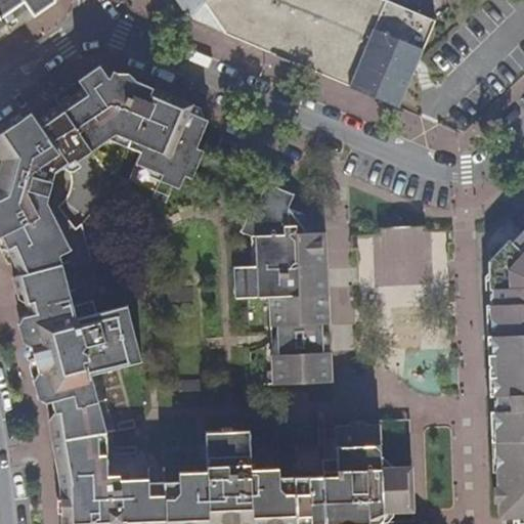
[(0,0),(0,19),(4,26),(29,10),(34,18),(57,2),(56,0),(0,0)]
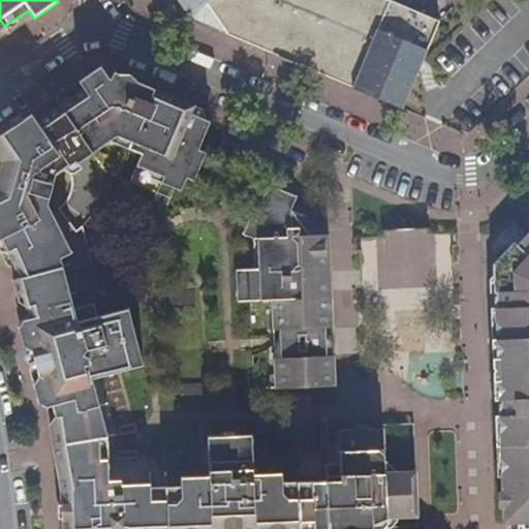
[(285,59),(403,111),(422,65),(439,22),(389,0),(332,0),(325,17),(286,0),(177,0),(189,17),(191,16),(194,20),(285,59)]
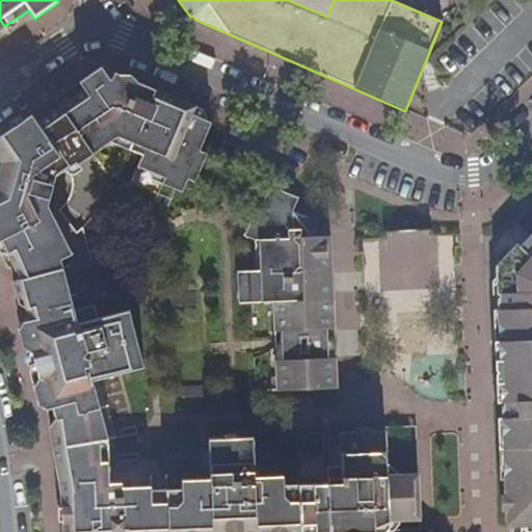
[(288,0),(327,17),(334,0),(288,0)]
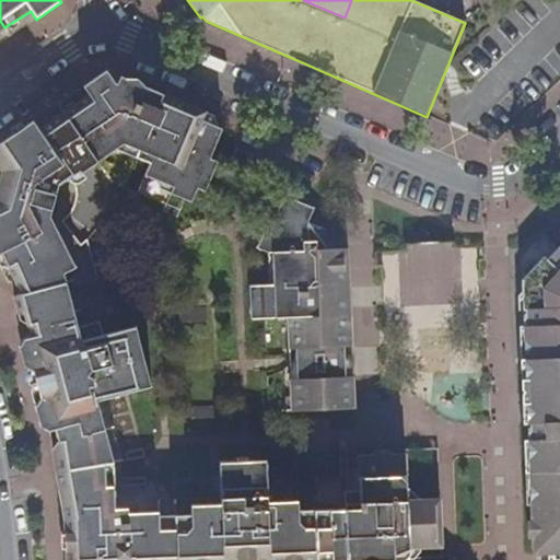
[(81,88),(82,90),(105,73),(119,80),(147,91),(203,115),(205,111),(129,81),(105,71),(81,88)]
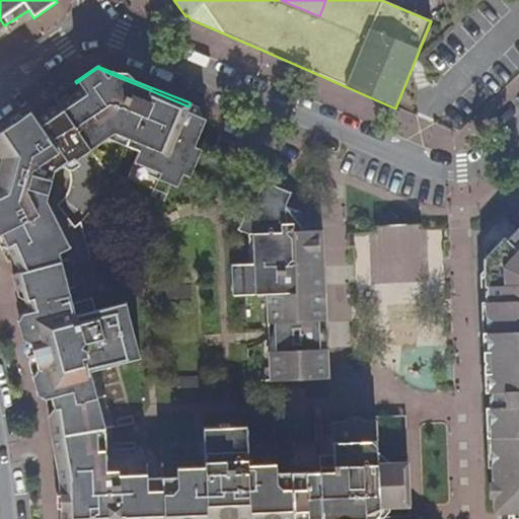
[(97,68),(76,83),(79,88),(58,103),(89,150),(113,135),(140,146),(134,163),(158,173),(156,180),(176,189),(182,174),(190,178),(202,149),(195,147),(206,120),(186,112),(189,106),(136,84),(130,95),(120,97),(113,95),(106,82),(110,74),(97,68)]
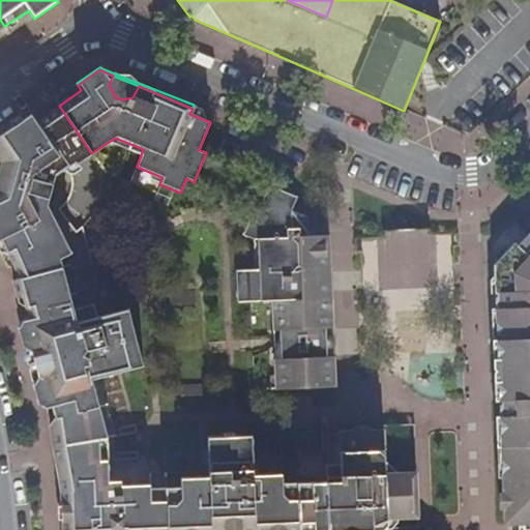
[(133,97),(139,86),(113,76),(109,84),(115,97),(122,99),(133,97)]
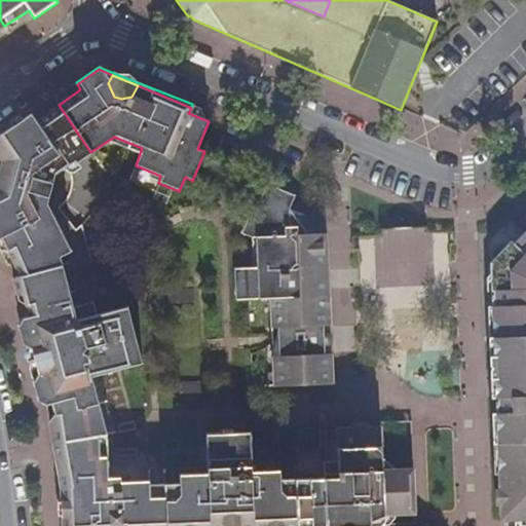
[(59,105),(35,122),(67,167),(90,152),(59,105)]
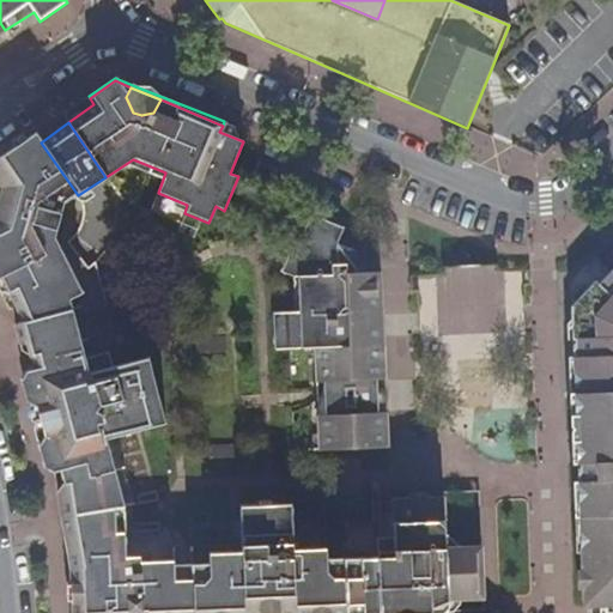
[(0,156),(0,159),(36,135),(34,133),(0,156)]
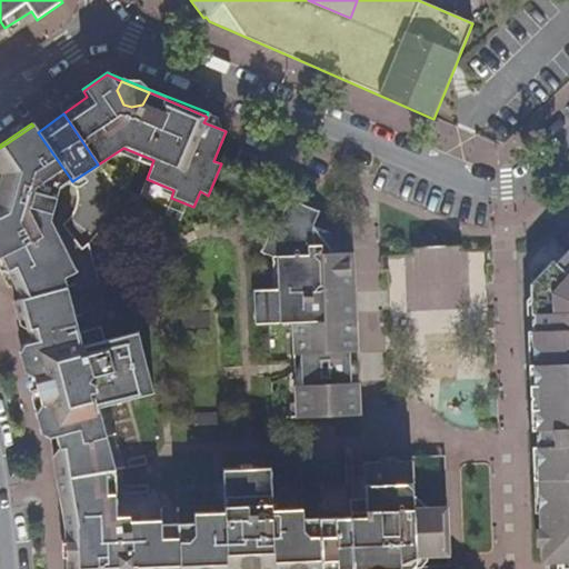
[(76,568),(241,568),(241,549),(256,549),(256,568),(310,568),(310,541),(326,540),(327,568),(416,568),(415,557),(438,557),(438,546),(447,546),(446,507),(428,508),(412,493),(411,461),(362,462),(363,500),(365,511),(349,510),(349,517),(303,518),(303,509),(271,510),(270,468),(222,470),(222,512),(192,513),(192,523),(161,525),(161,519),(131,521),(131,516),(118,516),(117,496),(122,496),(121,468),(106,403),(151,392),(137,332),(105,341),(99,327),(78,332),(65,277),(61,260),(69,257),(50,219),(58,190),(72,181),(38,132),(33,126),(0,148),(0,172),(1,175),(0,179),(0,188),(20,195),(17,208),(0,202),(0,258),(1,258),(16,293),(22,308),(30,342),(25,343),(32,379),(39,378),(41,389),(70,382),(75,396),(39,406),(62,489),(63,528),(75,528),(75,542),(107,540),(108,556),(76,559),(76,568)]
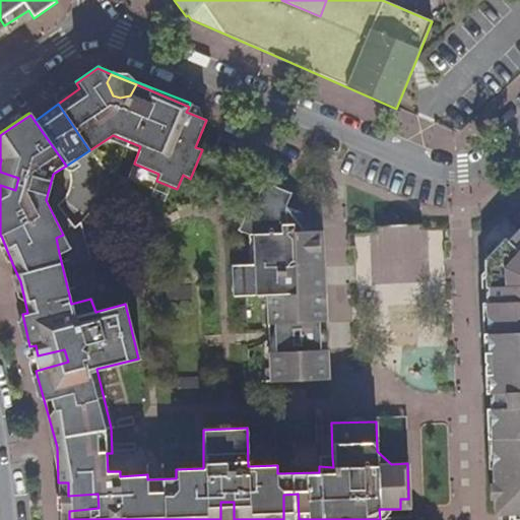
[(0,185),(15,190),(18,178),(0,172),(0,185)]
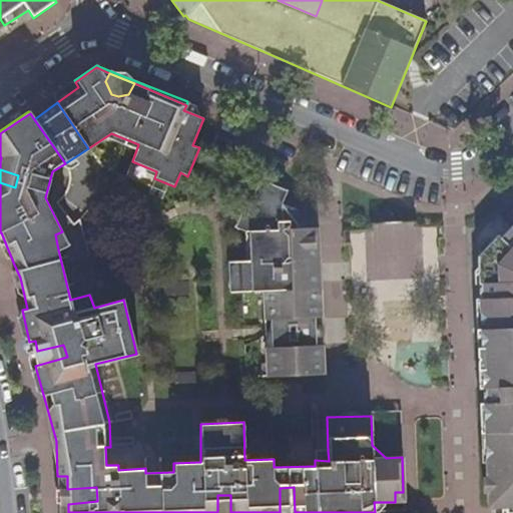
[(271,377),(325,375),(323,345),(310,345),(310,343),(302,344),(302,321),(310,321),(310,318),(322,318),(319,246),(314,246),(313,227),(298,228),(298,208),(282,203),(287,190),(260,178),(250,197),(247,195),(239,214),(266,226),(266,231),(245,233),(245,263),(227,262),(228,295),(268,294),(268,305),(263,305),(263,321),(270,321),(271,347),(265,347),(266,364),(271,364),(271,377)]
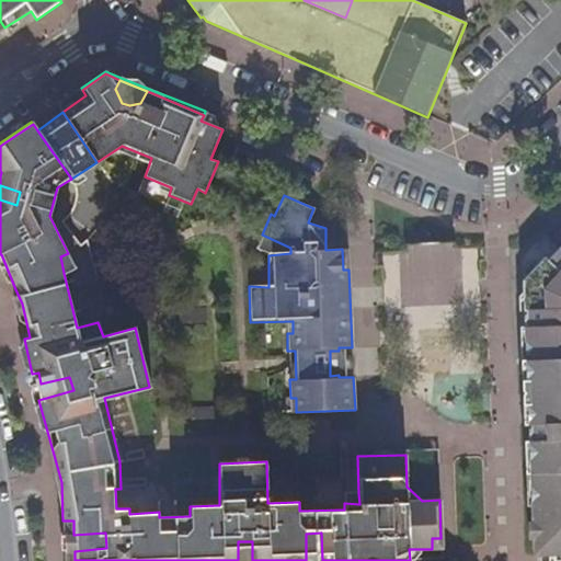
[(255,249),(268,255),(290,253),(290,248),(262,235),(259,242),(255,249)]
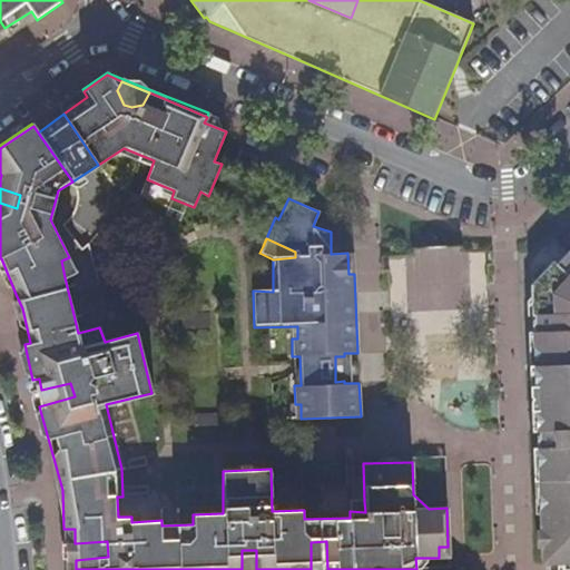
[(389,312),(470,311),(469,248),(387,251),(389,312)]
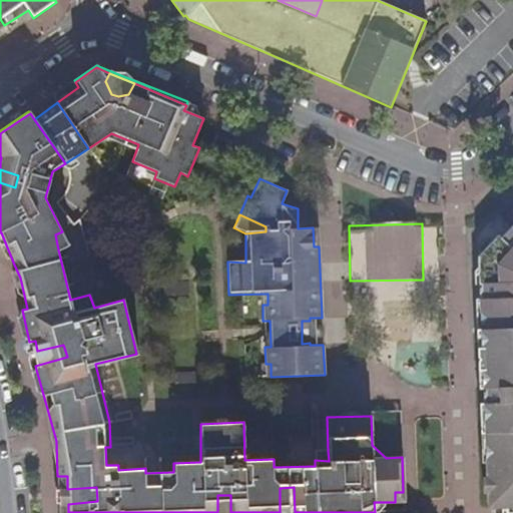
[(487,509),(491,509),(501,509),(512,508),(512,512),(512,228),(509,226),(477,262),(477,269),(481,272),(481,279),(481,287),(478,290),(481,370),(489,374),(490,384),(485,386),(485,393),(482,398),(487,509)]
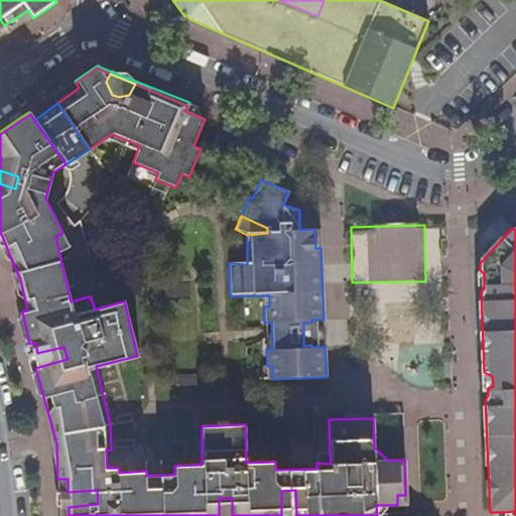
[(55,236),(58,251),(69,246),(62,233),(55,236)]
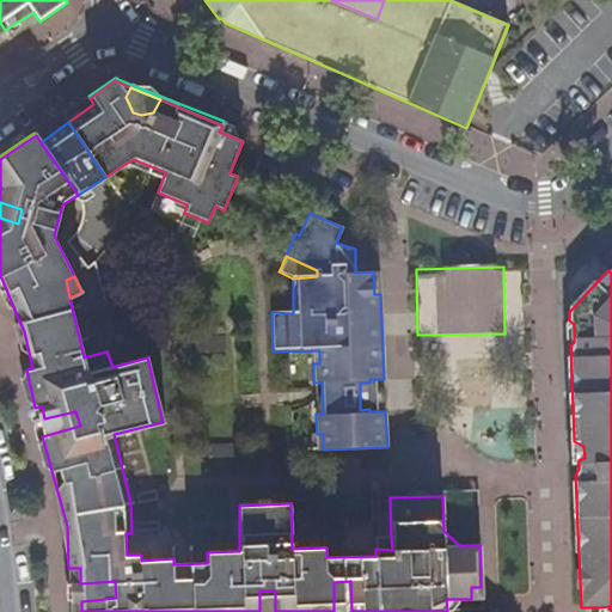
[(225,336),(195,337),(196,355),(226,354),(225,336)]
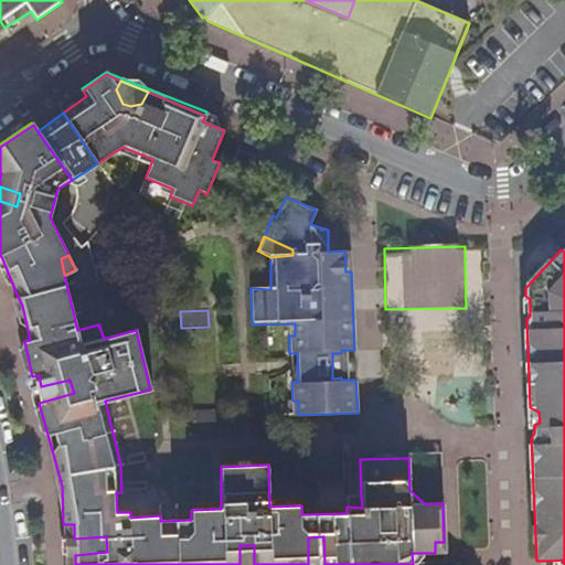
[(32,376),(39,403),(74,393),(70,380),(41,386),(39,375),(32,376)]
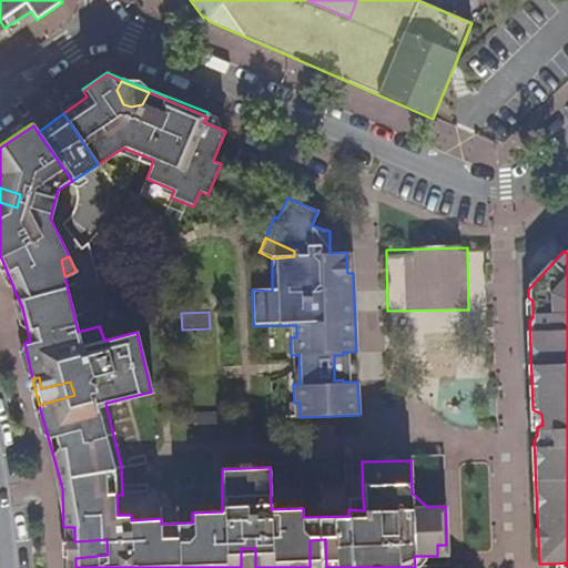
[(541,414),(533,409),(533,421),(534,440),(537,435),(537,427),(543,425),(541,414)]
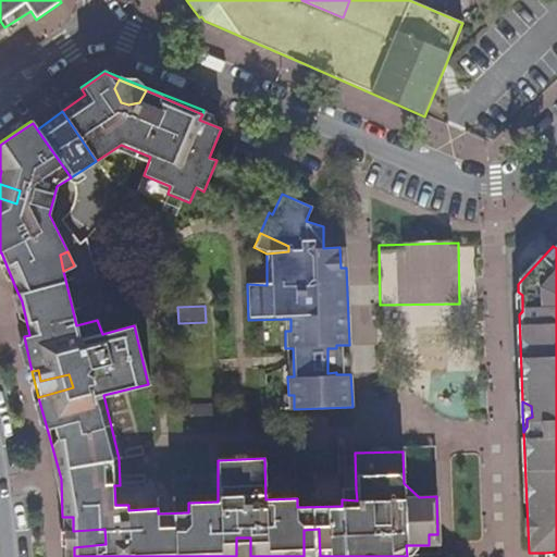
[(215,405),(188,405),(188,418),(215,417),(215,405)]
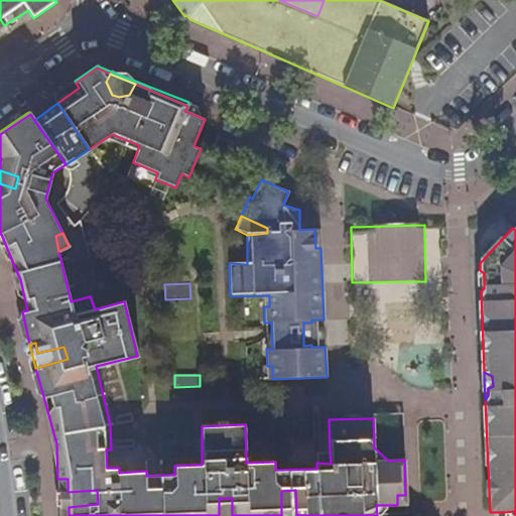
[(331,464),(330,454),(316,454),(316,463),(331,464)]
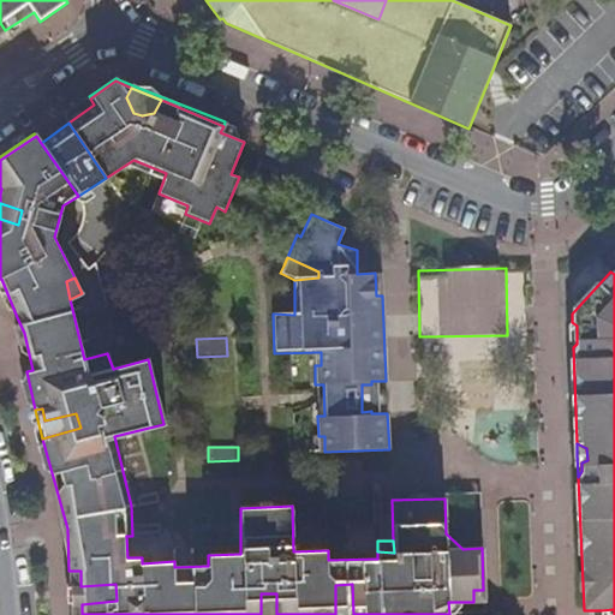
[(70,614),(82,614),(82,604),(117,601),(115,584),(81,586),(81,571),(69,571),(67,591),(70,610),(70,614)]
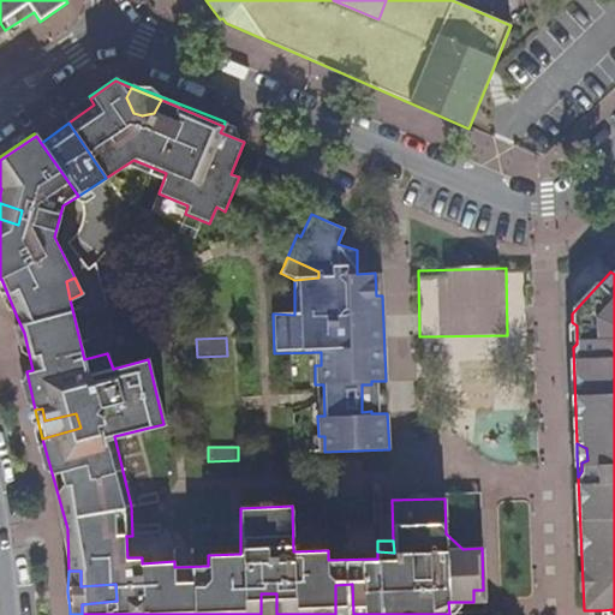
[(335,585),(335,614),(353,614),(352,584),(335,585)]
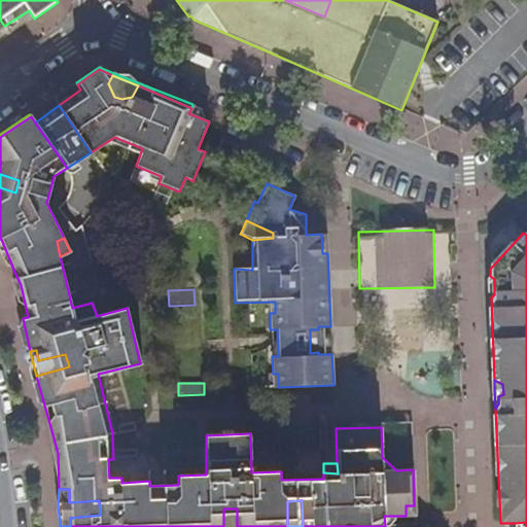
[(223,508),(223,526),(237,526),(237,508),(223,508)]
